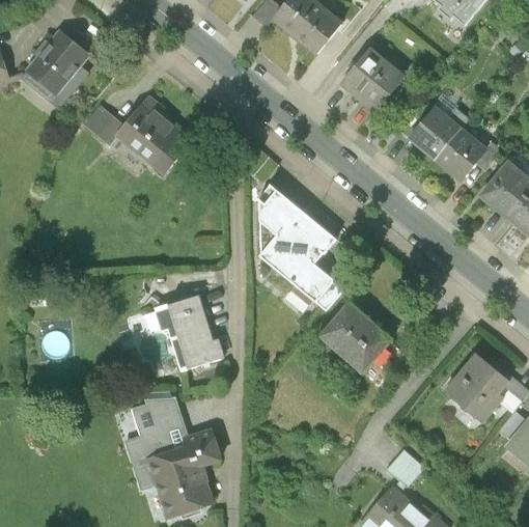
[(281,6),(274,0),(261,0),(252,12),(267,25),(272,18),(281,6)]
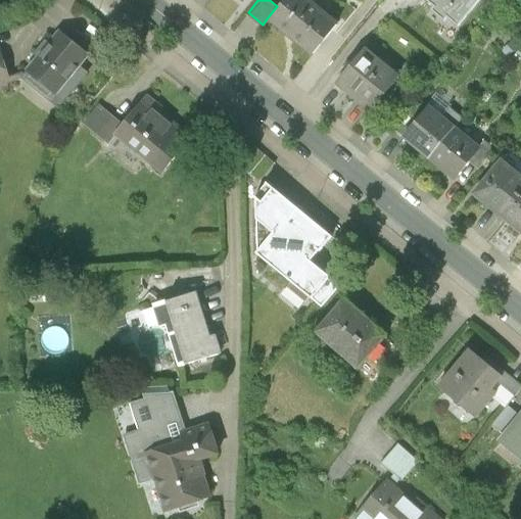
[(338,22),(311,0),(282,0),(277,6),(268,17),(313,54),(338,22)]
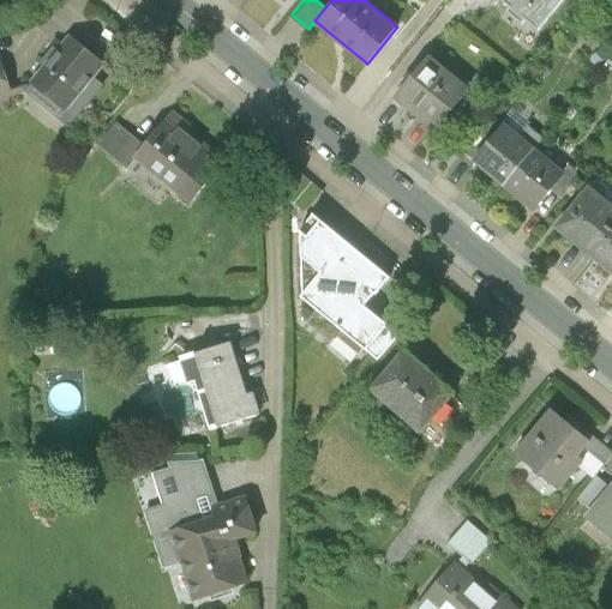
[(565,0),(498,0),(496,4),(538,36),(565,0)]
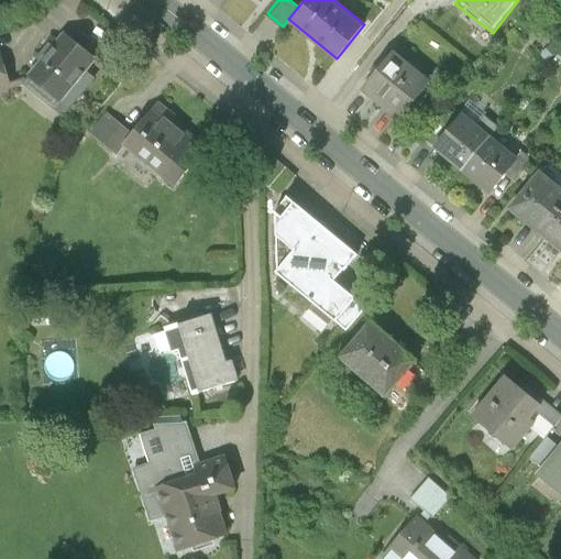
[(94,55),(64,31),(41,58),(40,57),(32,66),(33,67),(24,78),(62,109),(90,75),(81,68),(94,55)]
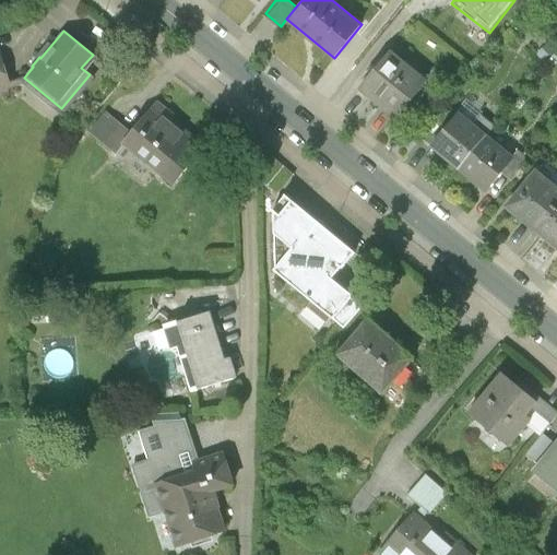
[(427,79),(389,48),(357,87),(395,118),(427,79)]
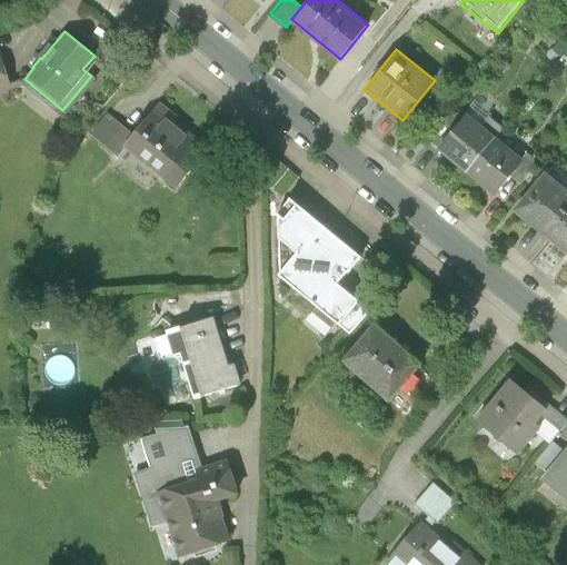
[(206,146),(157,107),(132,136),(125,145),(175,185),(206,146)]
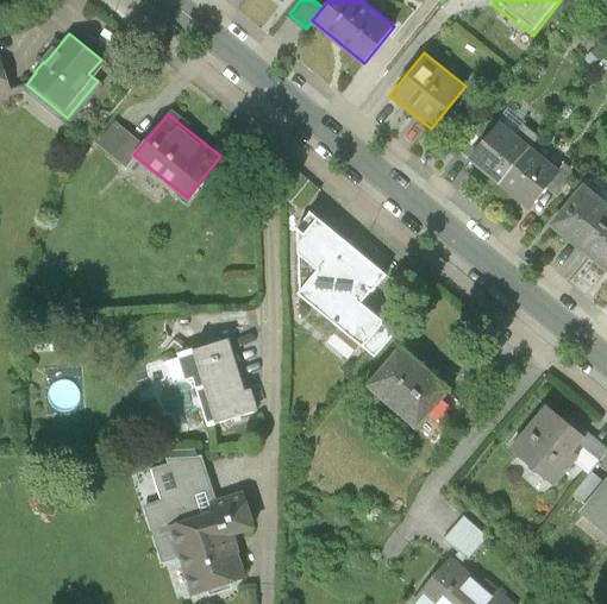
[(529,144),(496,118),(464,158),(496,183),(529,144)]
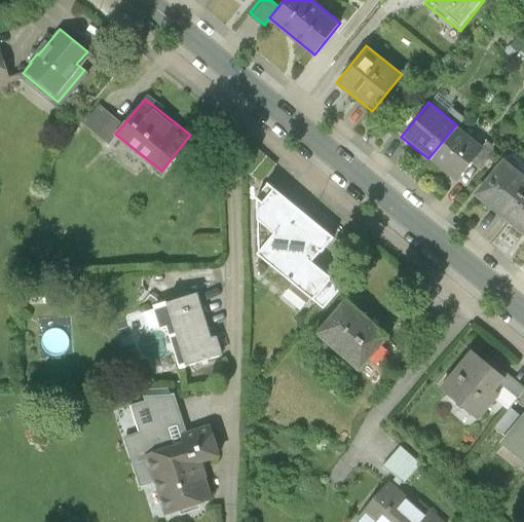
[(115,134),(122,125),(98,104),(83,121),(108,143),(115,134)]
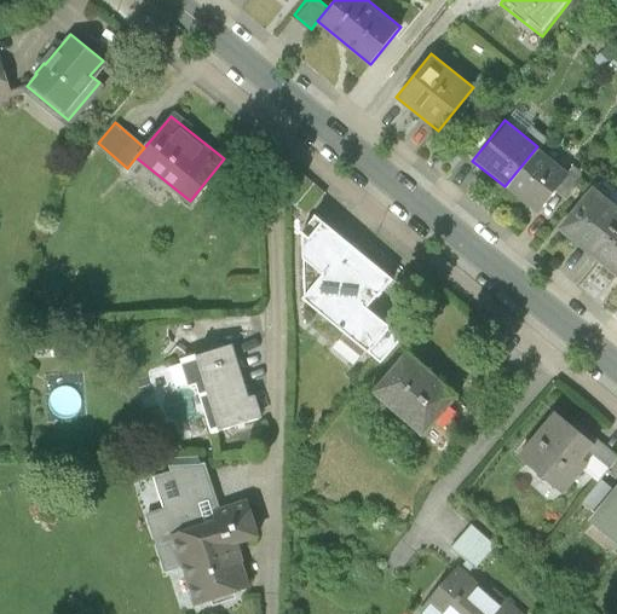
[(570,172),(537,146),(505,186),(537,212),(570,172)]
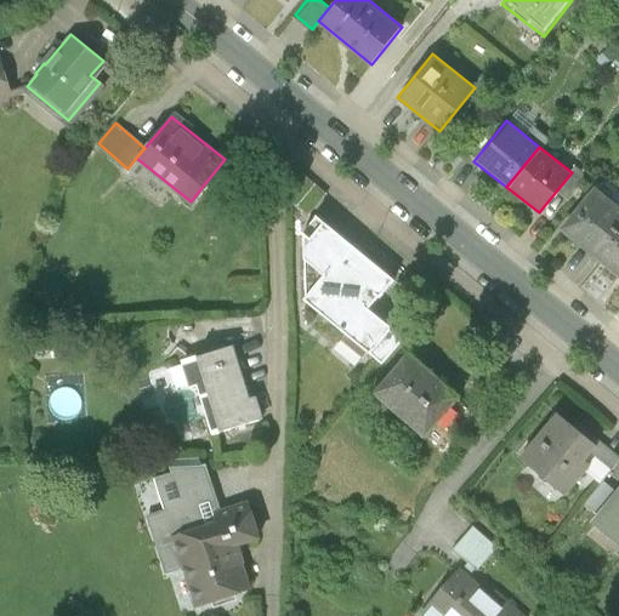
[(618,210),(618,207),(590,186),(555,229),(585,254),(618,210)]
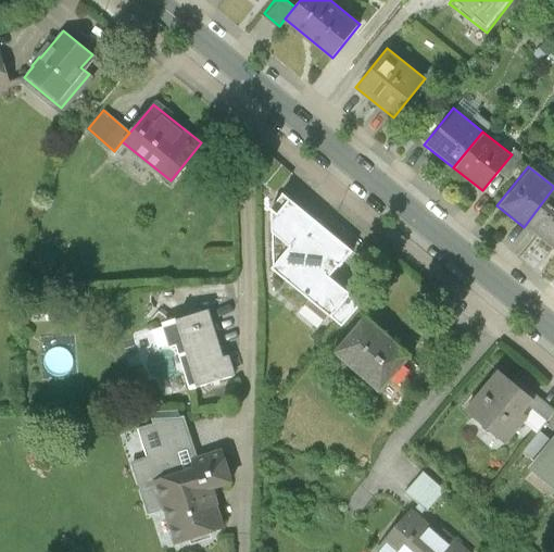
[(553,243),(553,188),(524,227),(551,248),(553,243)]
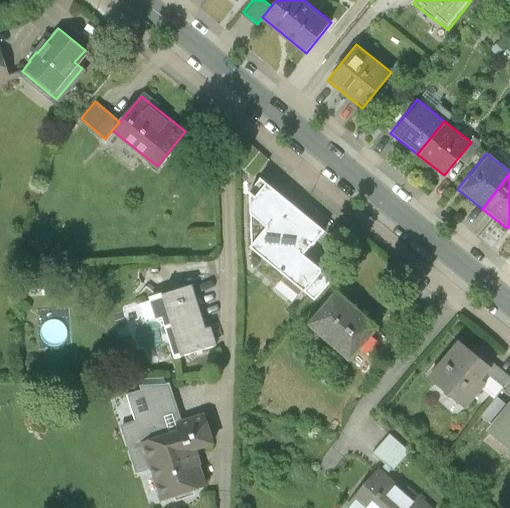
[(325,230),(260,177),(249,191),(250,246),(316,299),(331,279),(304,254),(325,230)]
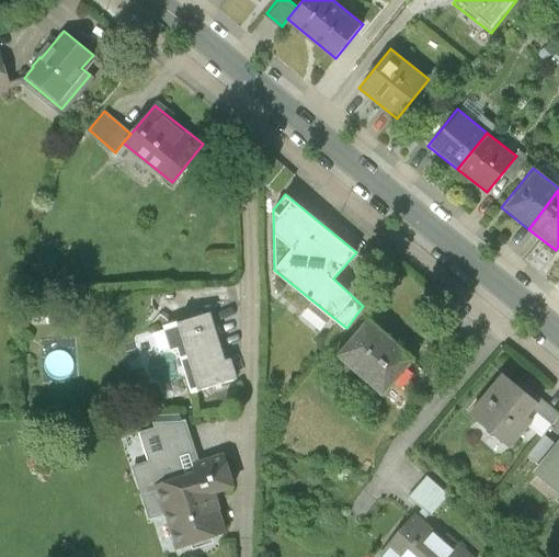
[(209,311),(163,326),(170,347),(177,344),(191,389),(236,375),(230,356),(224,359),(209,311)]
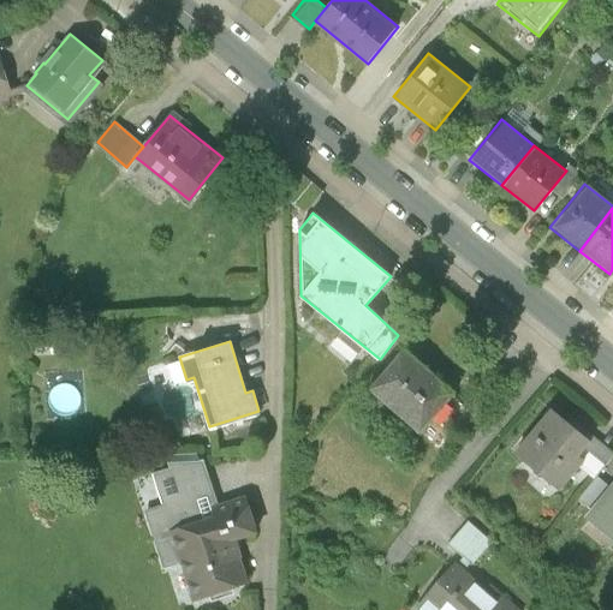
[(453,390),(404,348),(370,388),(420,430),(453,390)]
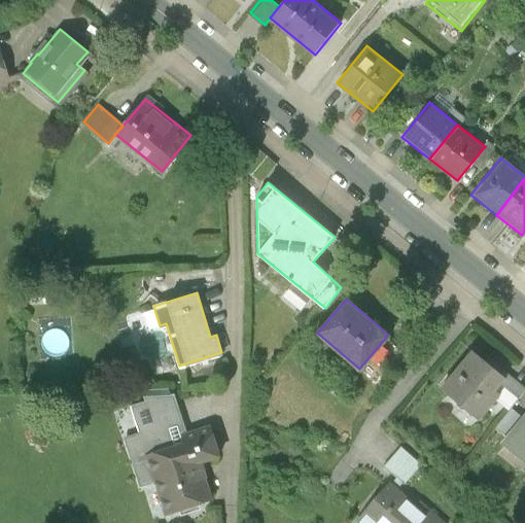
[(515,372),(473,338),(442,377),(484,411),(515,372)]
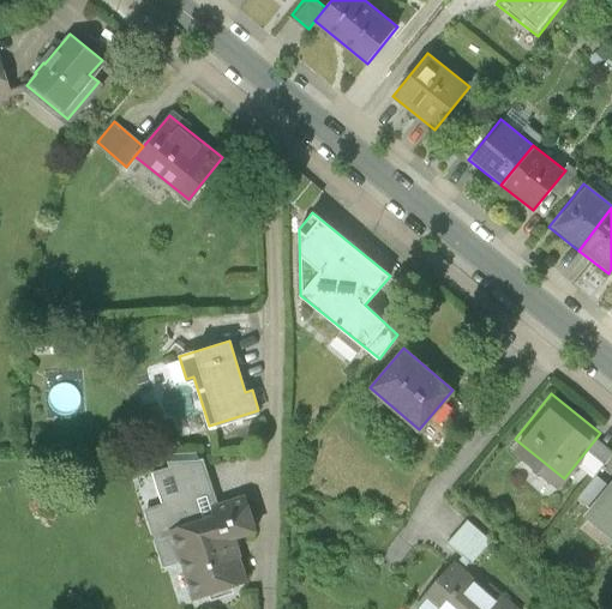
[(183,554),(195,592),(241,577),(228,536),(253,528),(243,495),(215,504),(201,459),(167,458),(169,468),(155,472),(165,502),(148,507),(165,560),(183,554)]
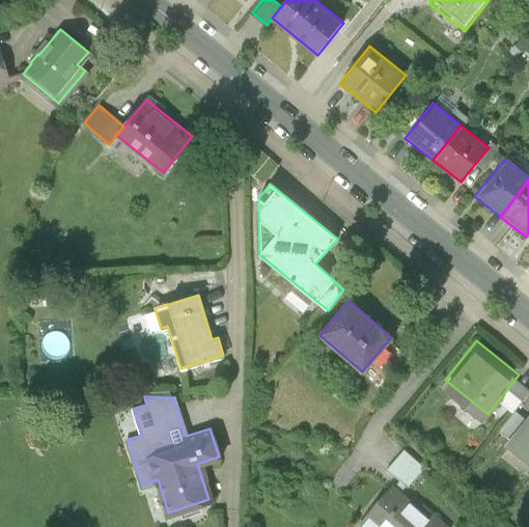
[(528,407),(504,437),(528,456),(528,407)]
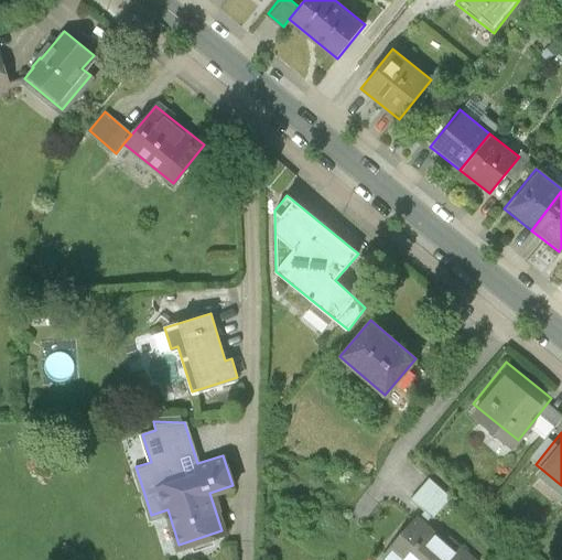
[(411,494),(433,512),(451,491),(429,473),(411,494)]
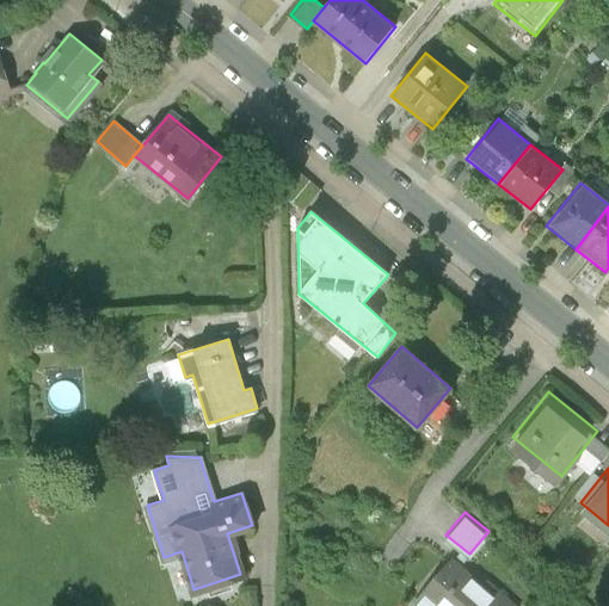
[(517,605),(522,601),(453,544),(406,599),(414,605),(517,605)]
